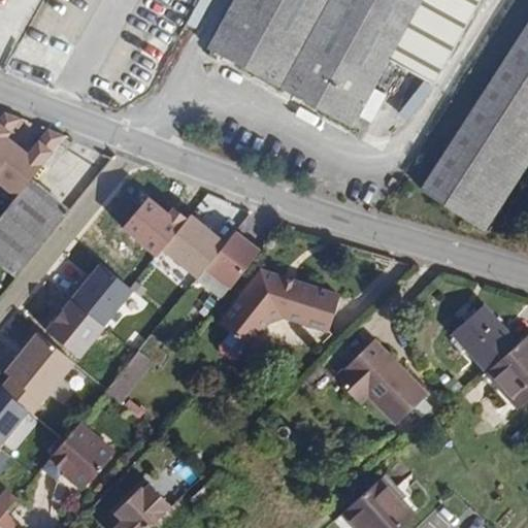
[(439,84),(485,0),(235,0),(207,51),(353,130),(357,123),(367,129),(377,111),(365,105),(392,59),(439,84)]
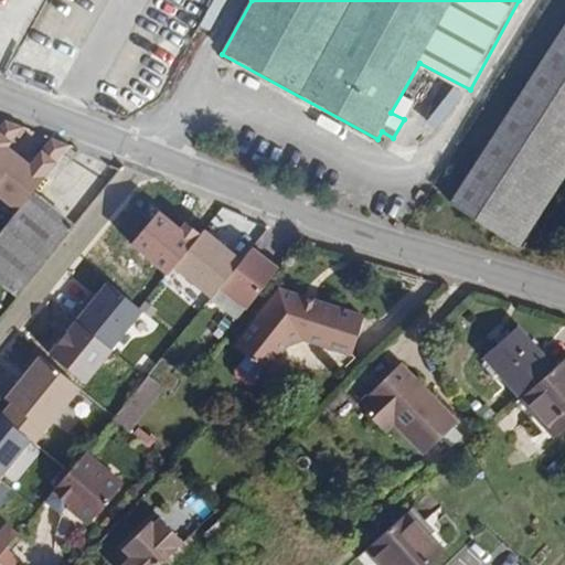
[(564,25),(450,205),(519,249),(564,178),(564,25)]
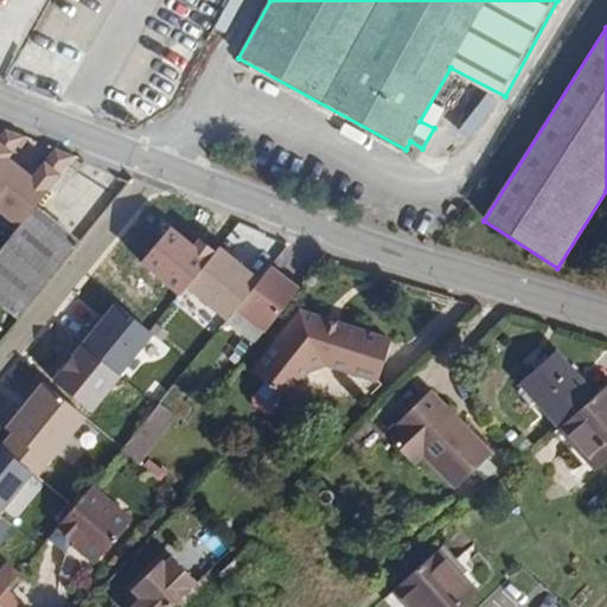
[(26,138),(7,131),(0,139),(0,215),(18,230),(34,209),(76,158),(58,149),(33,179),(7,159),(26,138)]
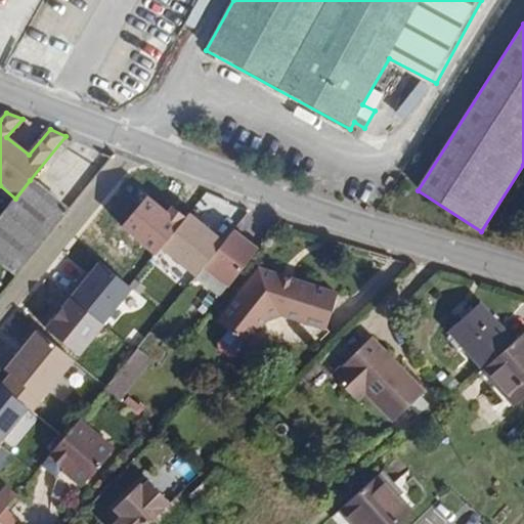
[(15,199),(0,216),(0,261),(16,275),(69,212),(30,180),(15,199)]
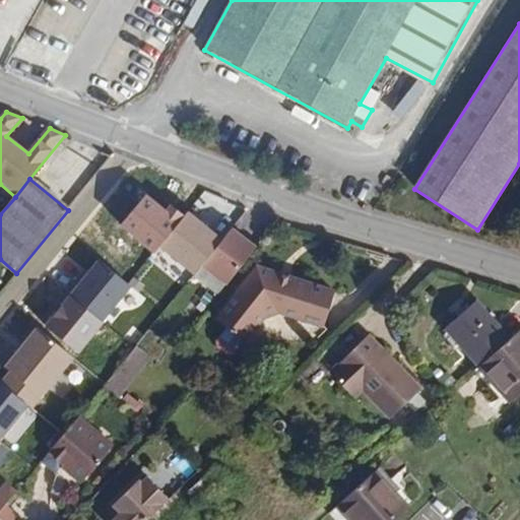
[(259,244),(237,225),(217,249),(241,266),(259,244)]
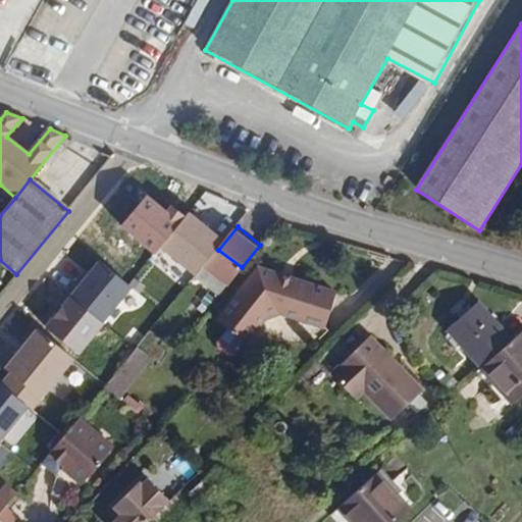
[(92,264),(61,300),(98,332),(129,296),(92,264)]
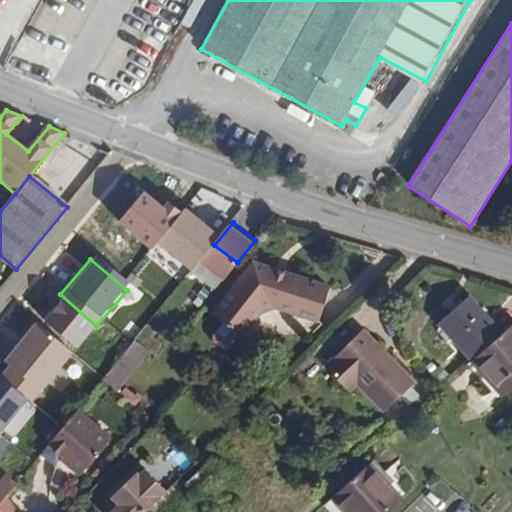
[(213,315),(225,324),(242,337),(260,314),(274,309),(318,322),(329,288),(253,263),(213,315)]
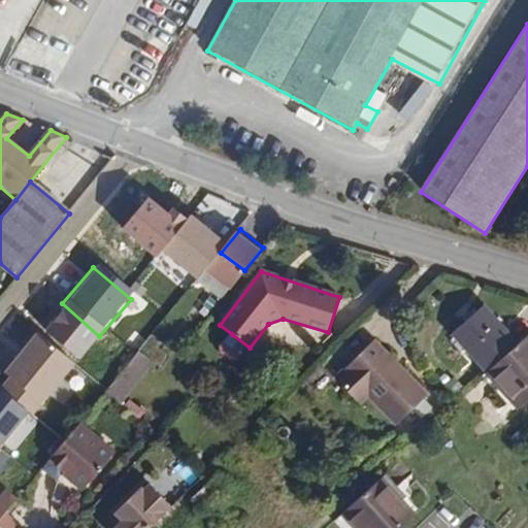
[(487,373),(519,347),(485,307),(453,334),(487,373)]
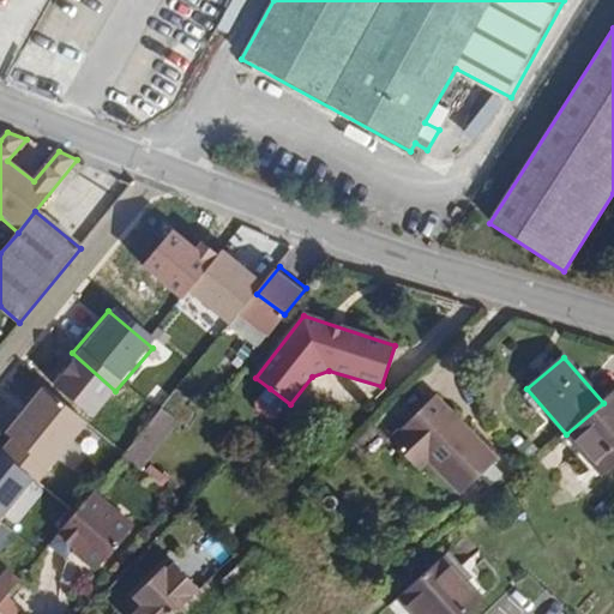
[(290,404),(270,389),(257,404),(258,411),(269,421),(277,421),(290,404)]
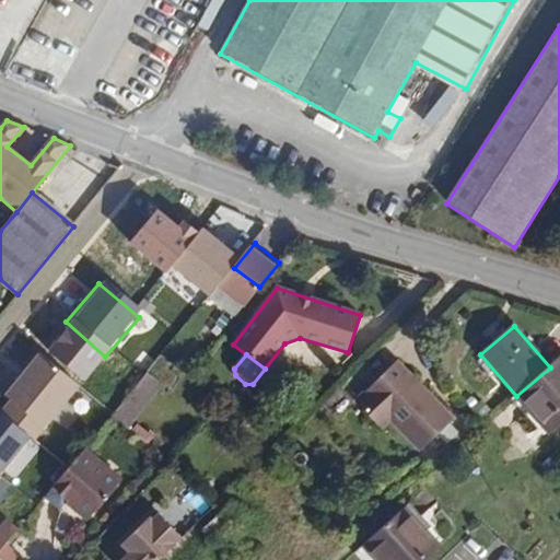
[(559,422),(559,358),(550,368),(516,396),(548,433),(559,422)]
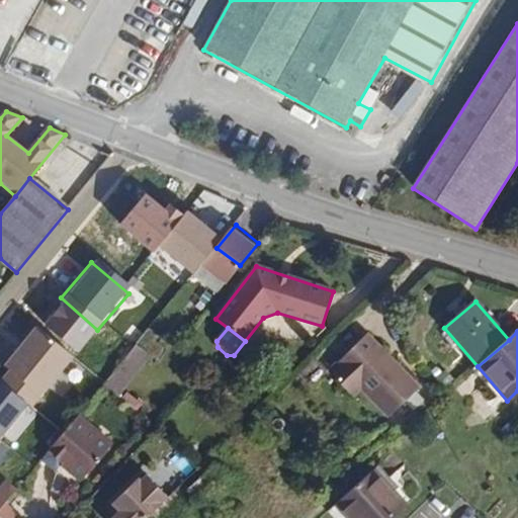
[(330,372),(359,397),(364,392),(393,419),(408,404),(419,392),(427,382),(371,332),(330,372)]
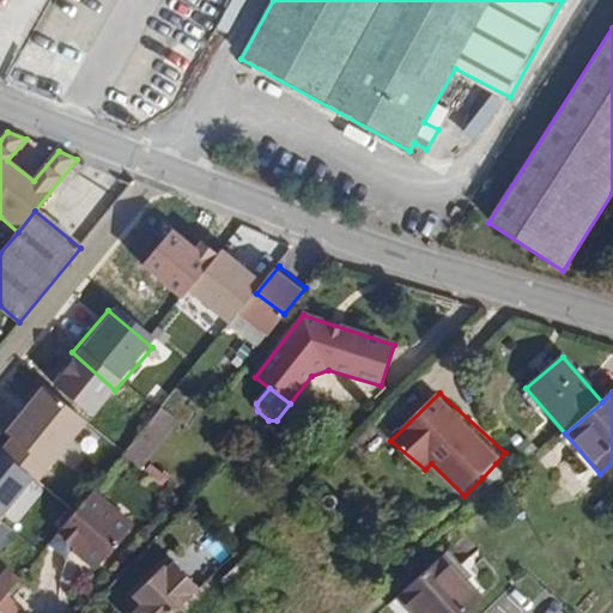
[(38,394),(1,436),(46,474),(83,432),(38,394)]
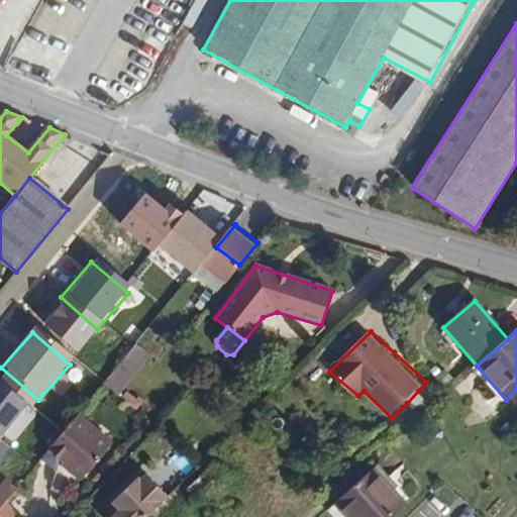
[(139,371),(123,358),(104,383),(119,395),(139,371)]
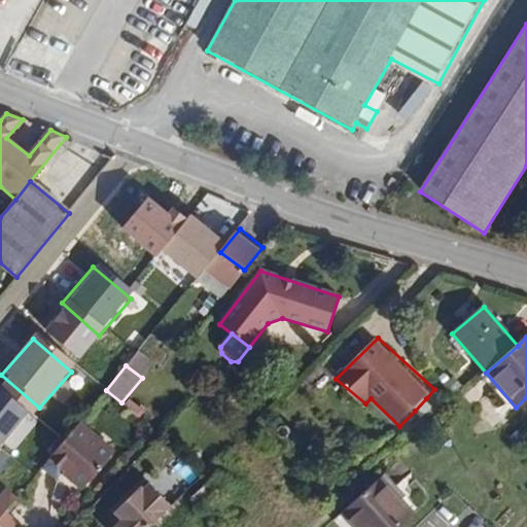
[(0,385),(0,449),(5,454),(37,418),(0,385)]
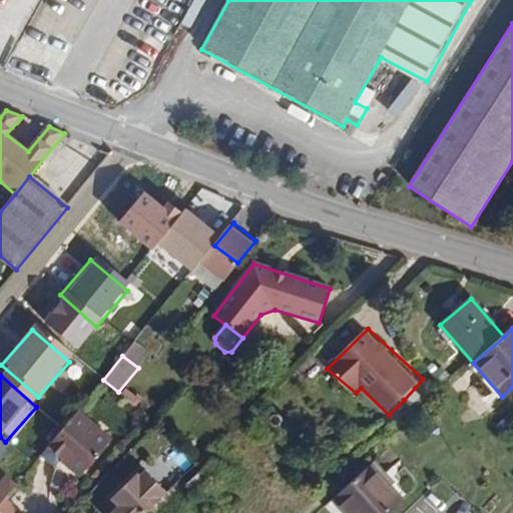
[(423,395),(415,388),(404,400),(411,406),(423,395)]
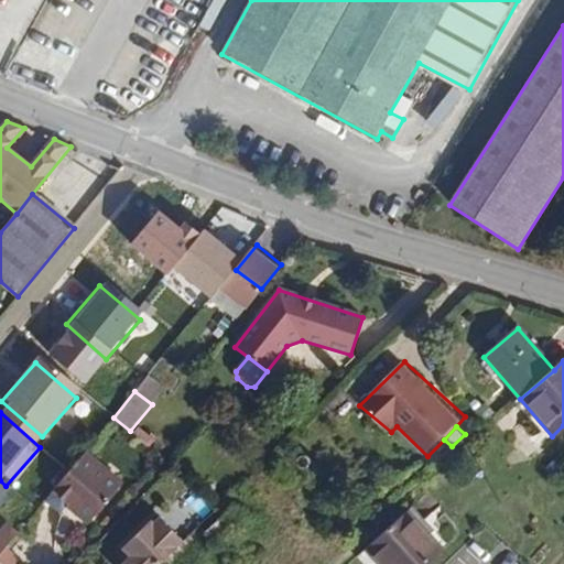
[(120,483),(86,452),(45,500),(60,512),(64,512),(71,503),(77,509),(74,512),(88,524),(120,483)]
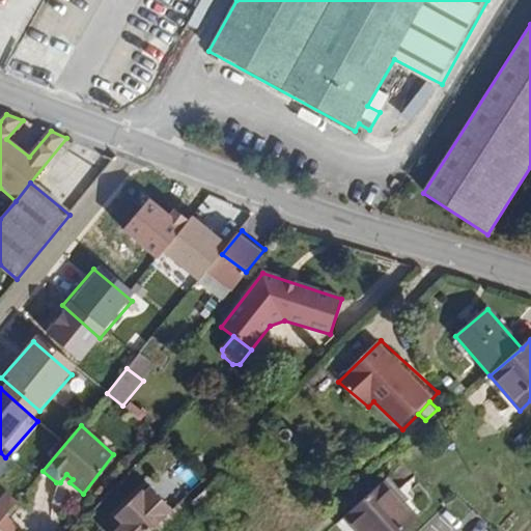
[(385,482),(336,525),(341,530),(400,530),(416,518),(385,482)]
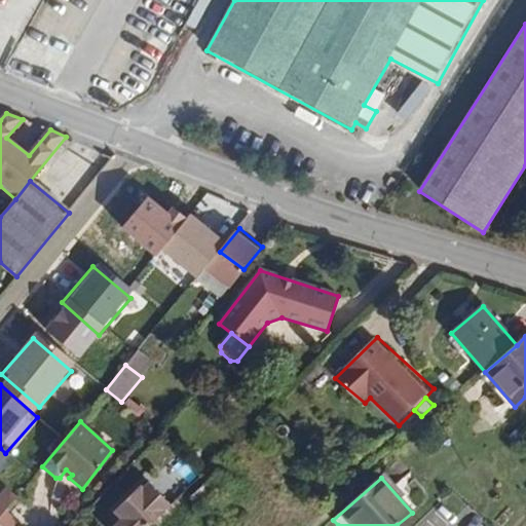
[(115,525),(149,525),(152,524),(172,505),(149,482),(142,488),(139,484),(114,510),(122,519),(115,525)]
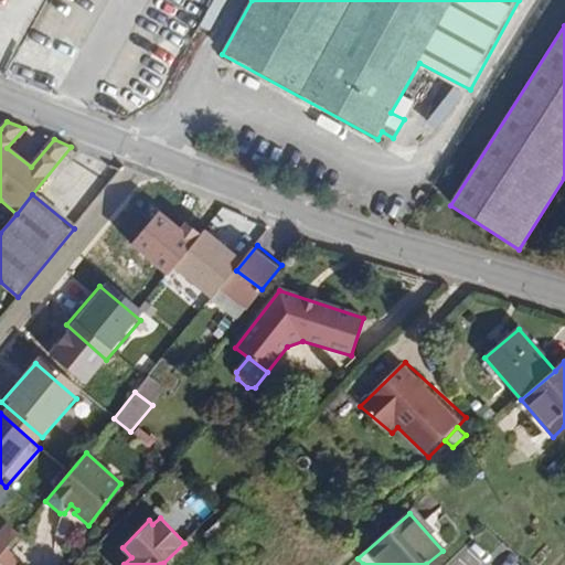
[(190,564),(200,556),(188,540),(184,543),(163,563),(164,564),(190,564)]
